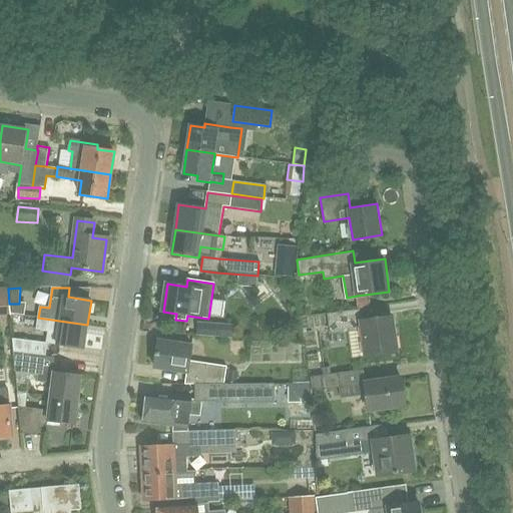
[(398,351),(393,316),(363,321),(361,308),(328,313),(331,333),(348,331),(352,358),(366,356),(398,351)]
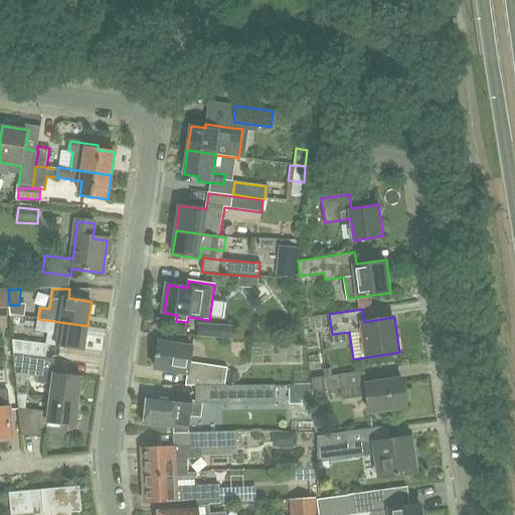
[(46,345),(84,350),(88,326),(38,319),(37,331),(48,333),(46,345)]
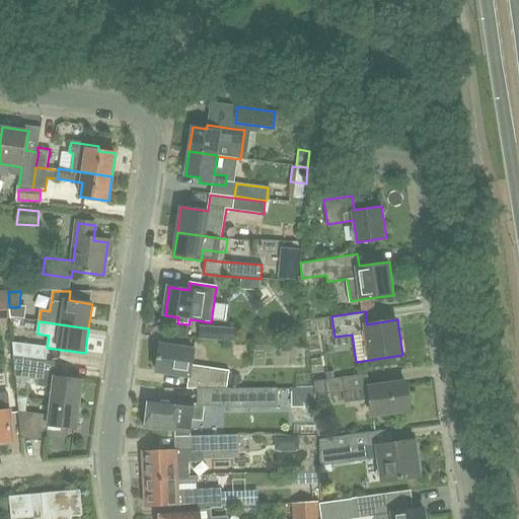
[(238,328),(200,325),(199,338),(237,341),(238,328)]
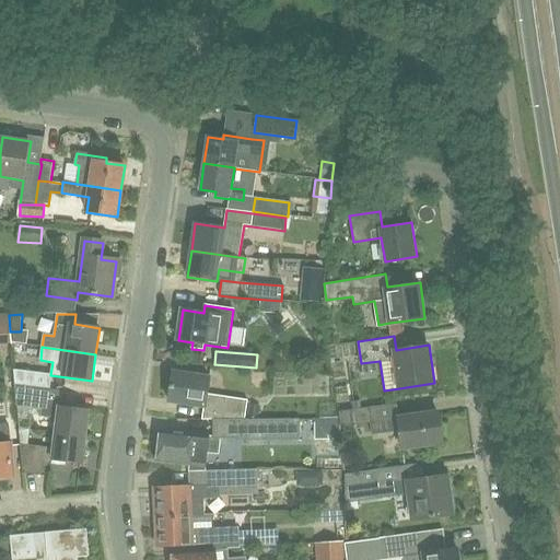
[(198,365),(199,356),(188,354),(187,364),(198,365)]
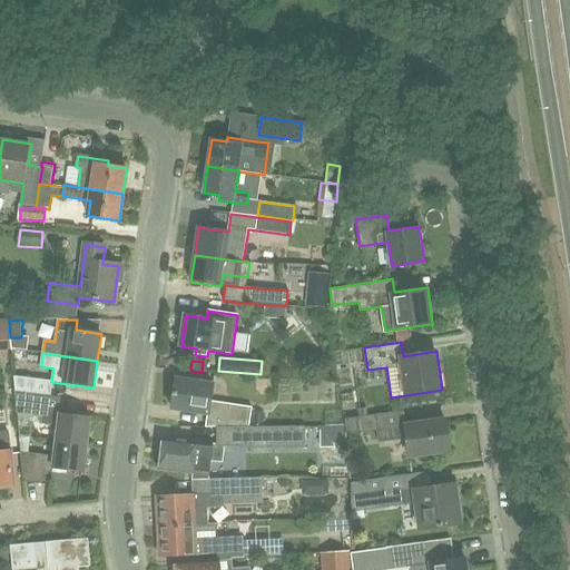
[(48,382),(13,377),(15,391),(46,395),(47,395),(48,382)]
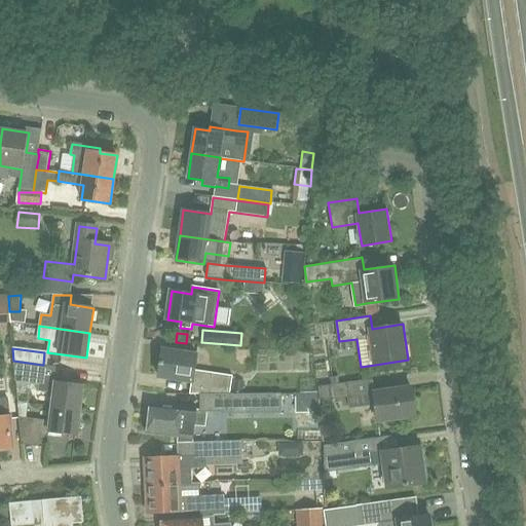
[(162,350),(158,377),(191,382),(190,395),(201,395),(230,393),(233,377),(195,371),(197,355),(162,350)]
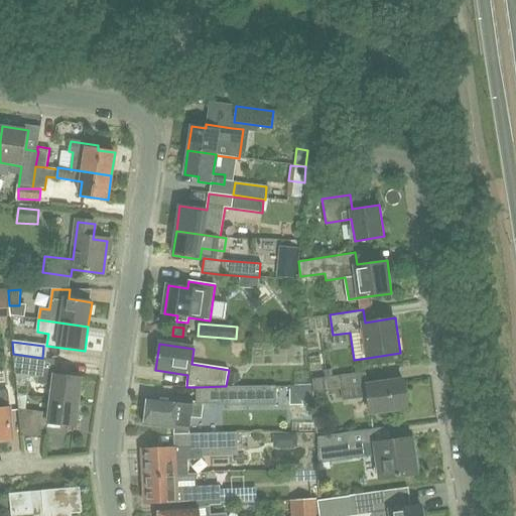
[(79,403),(82,378),(68,376),(68,372),(54,370),(53,373),(40,371),(42,358),(41,358),(13,354),(14,368),(39,372),(38,384),(51,385),(50,399),(79,403)]
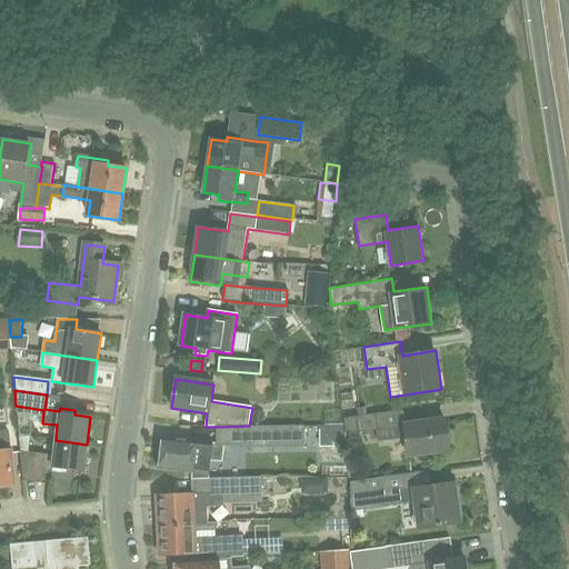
[(403,409),(376,413),(346,417),(348,432),(378,428),(379,440),(407,436),(410,453),(449,448),(445,417),(406,422),(403,409)]
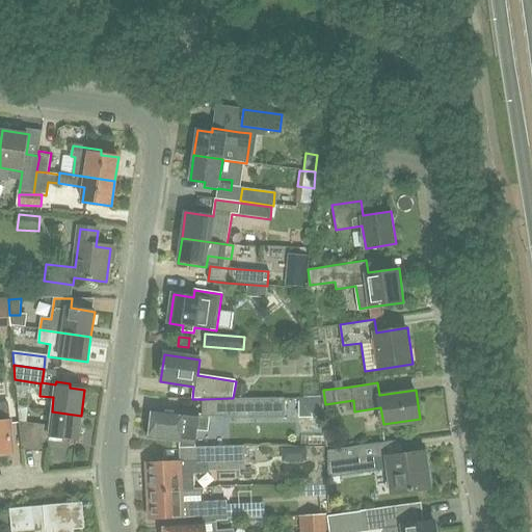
[(245,398),(246,387),(237,384),(235,396),(245,398)]
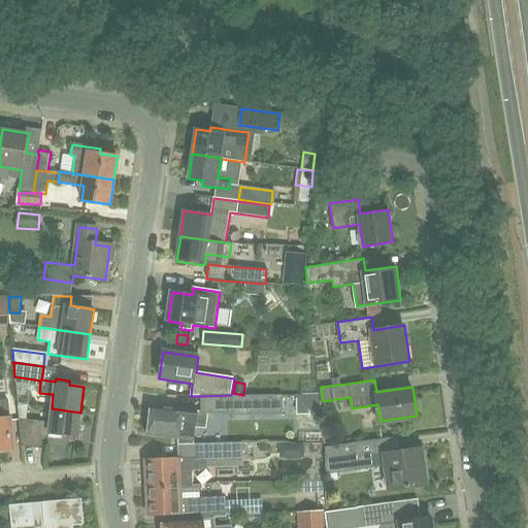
[(319,414),(319,394),(294,395),(295,415),(319,414)]
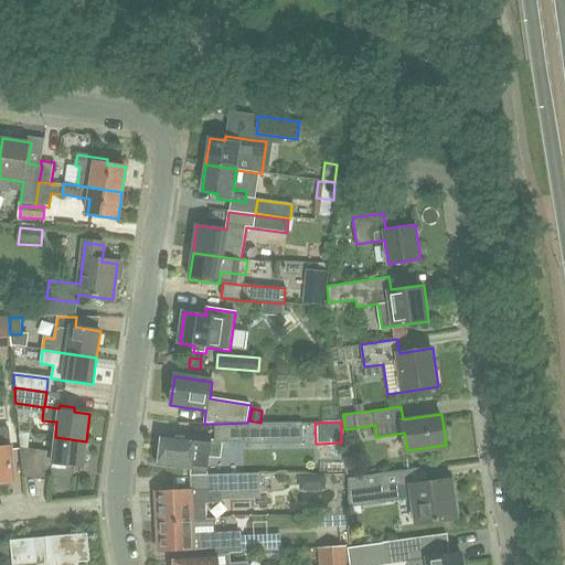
[(287,440),(287,424),(247,424),(247,440),(287,440)]
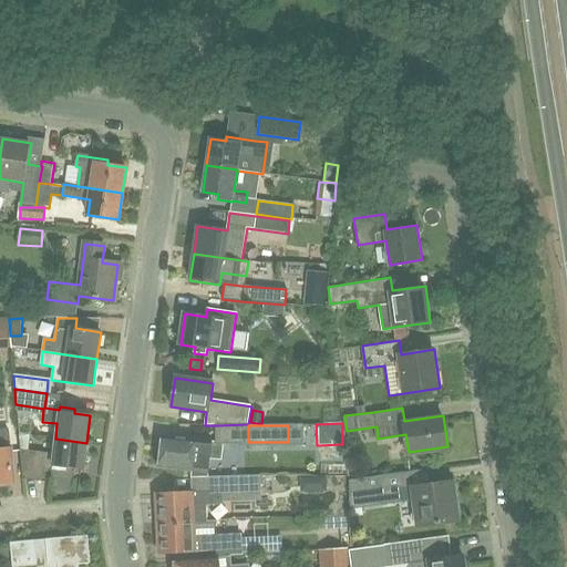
[(0,485),(13,485),(10,447),(8,431),(0,431),(0,485)]
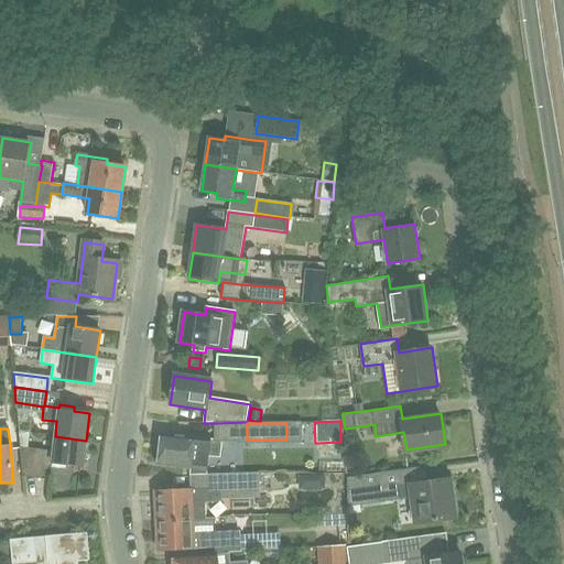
[(206,474),(208,456),(220,458),(223,441),(216,441),(161,434),(158,465),(191,469),(188,475),(206,474)]
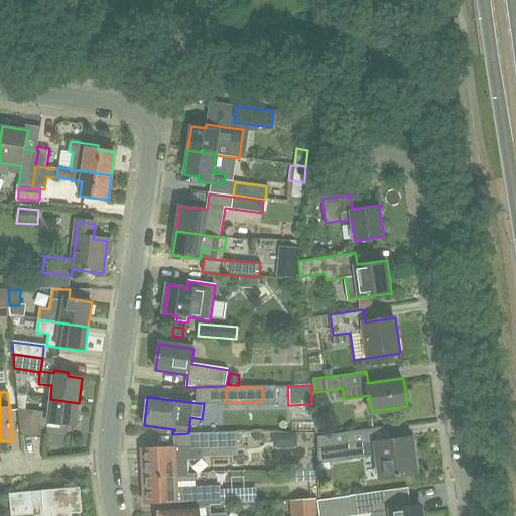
[(76,427),(79,403),(50,399),(48,412),(18,409),(20,435),(37,437),(39,425),(47,426),(47,428),(60,429),(61,425),(76,427)]
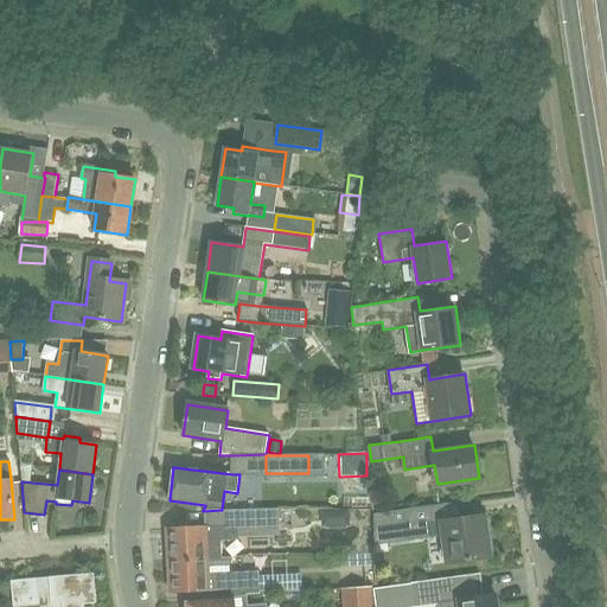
[(443,532),(448,562),(490,556),(484,515),(442,521),(440,504),(404,509),(409,538),(443,532)]
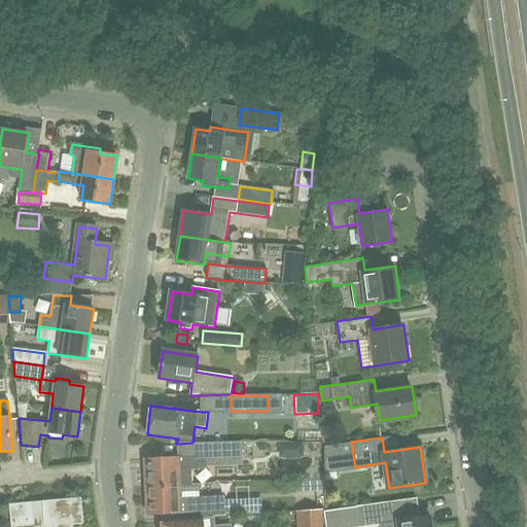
[(191,485),(191,469),(205,468),(204,460),(242,458),(241,441),(198,443),(199,456),(144,459),(145,487),(179,485),(180,486),(191,485)]
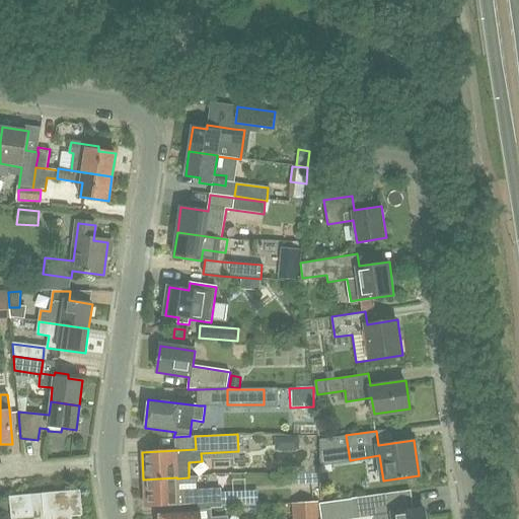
[(222,508),(221,493),(198,495),(198,490),(177,491),(177,478),(176,477),(143,479),(145,507),(197,504),(198,509),(222,508)]
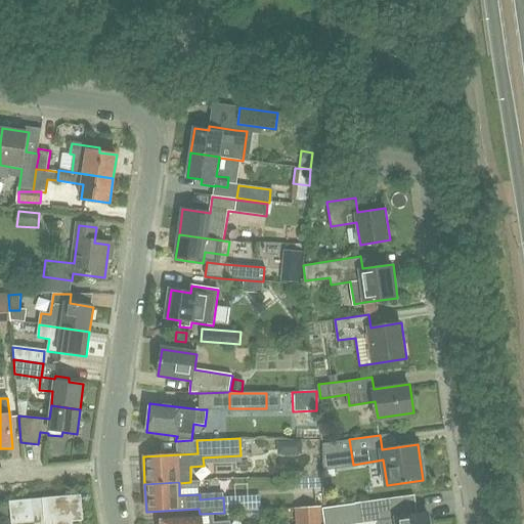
[(9,500),(11,523),(72,523),(72,521),(83,519),(81,493),(9,500)]
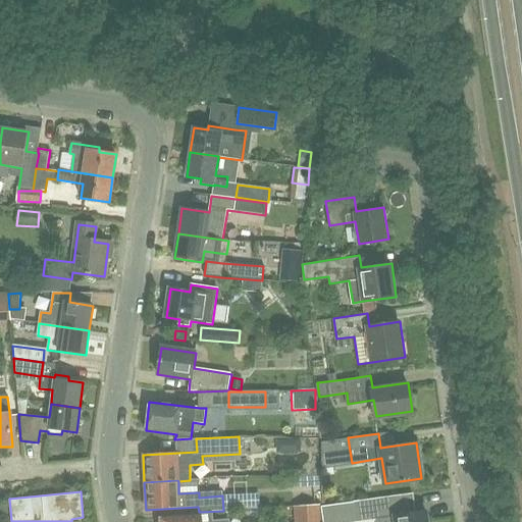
[(427,521),(426,511),(410,513),(410,507),(394,509),(392,496),(358,500),(361,520),(374,519),(374,521),(427,521)]
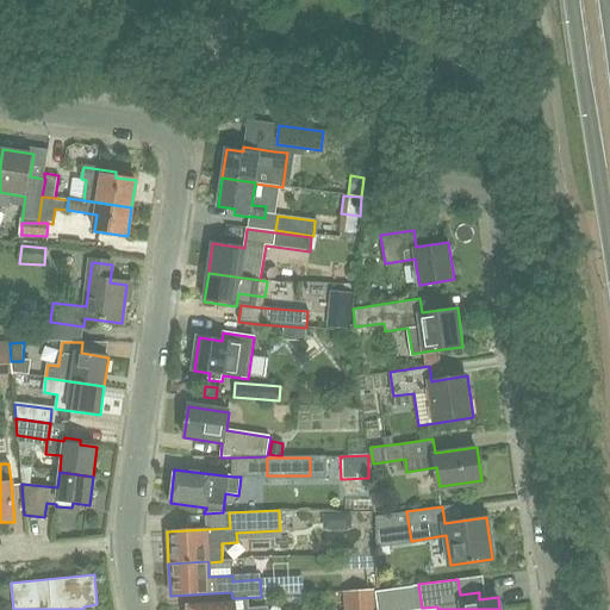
[(375,609),(374,589),(344,591),(344,609),(375,609)]
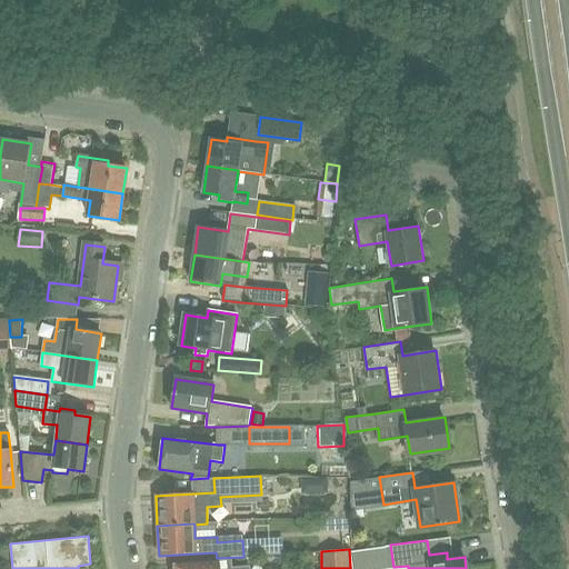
[(366,568),(363,549),(350,551),(352,568),(366,568)]
